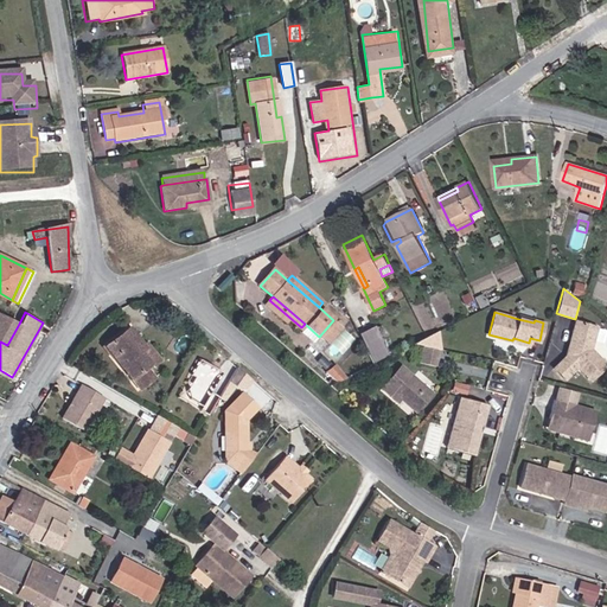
[(0,342),(7,345),(19,324),(0,314),(0,342)]
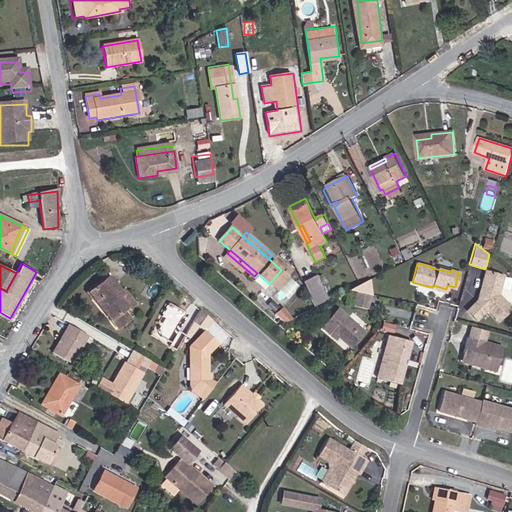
[(281,270),(269,284),(276,290),(288,276),(281,270)]
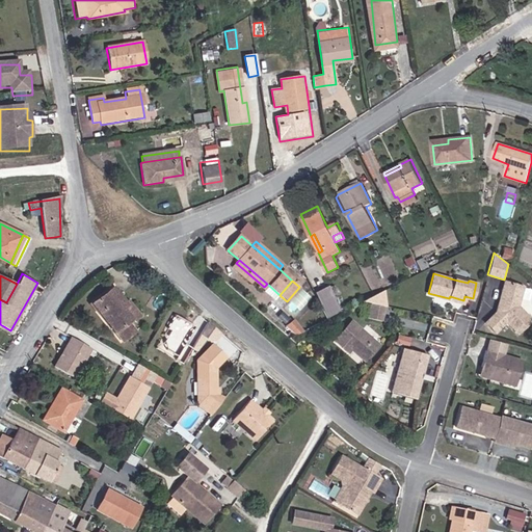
[(531,323),(520,308),(517,300),(521,286),(505,282),(498,313),(486,322),(495,334),(507,323),(517,336),(531,323)]
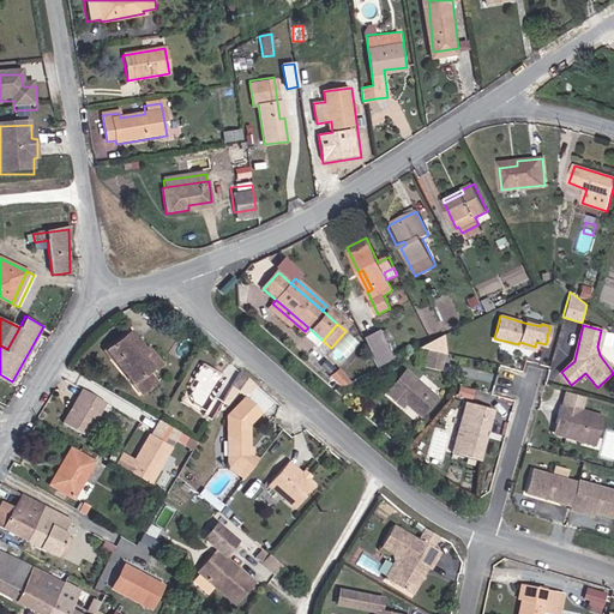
[(142,393),(156,380),(149,369),(151,367),(155,372),(162,365),(148,348),(144,350),(131,332),(107,351),(132,384),(133,383),(142,393)]
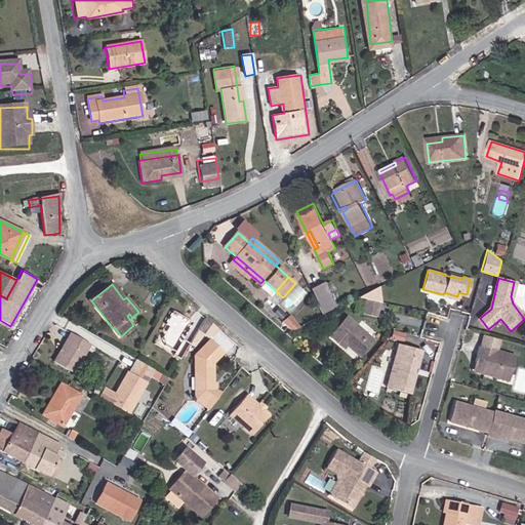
[(323,286),(311,291),(323,315),(334,309),(323,286)]
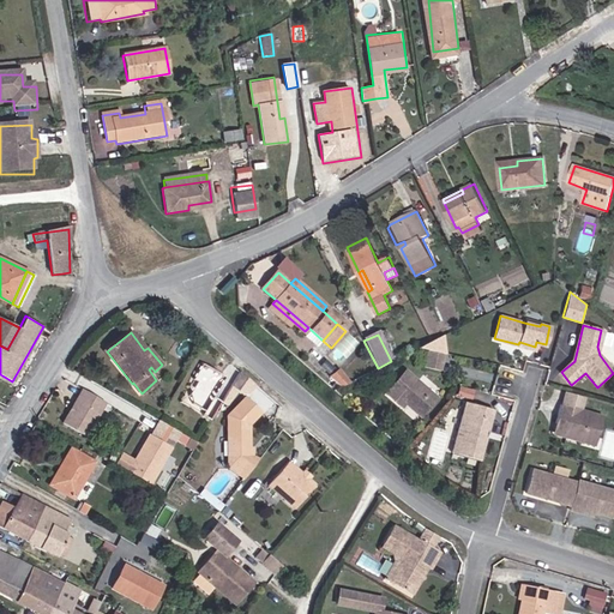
[(441,336),(417,348),(427,350),(443,355),(444,355),(441,336)]
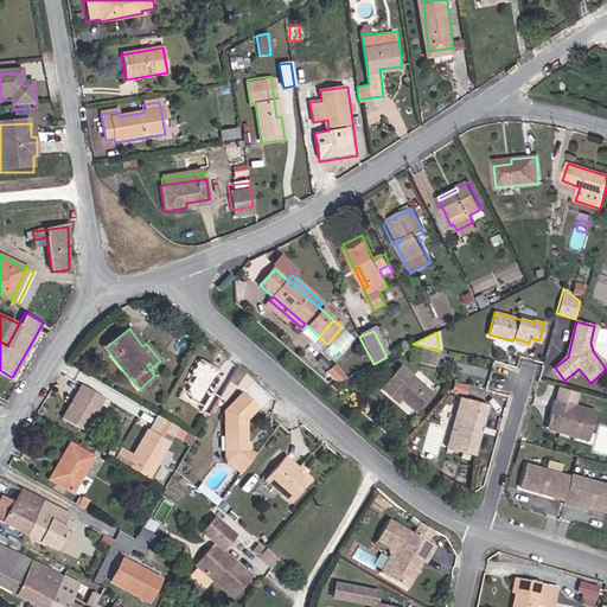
[(433,368),(438,351),(422,346),(417,363),(433,368)]
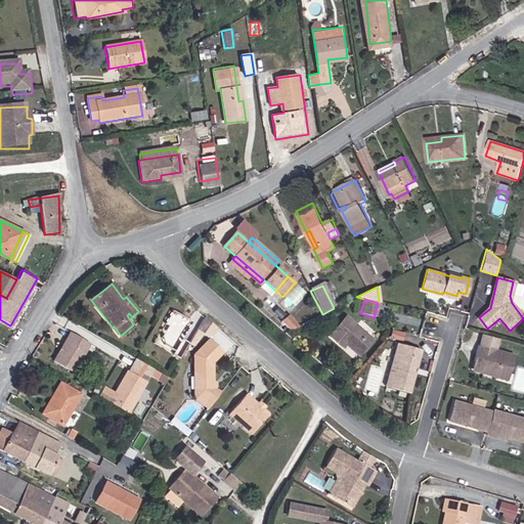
[(191,322),(171,311),(164,324),(167,326),(161,337),(163,346),(174,352),(172,355),(178,359),(185,348),(186,342),(182,340),(191,322)]
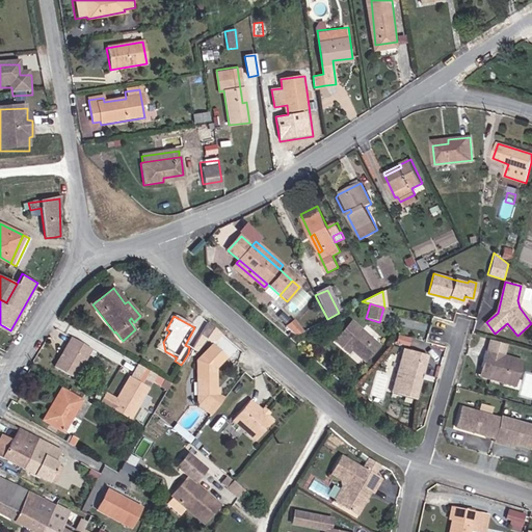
[(294,320),(285,327),(294,336),(302,331),(294,320)]
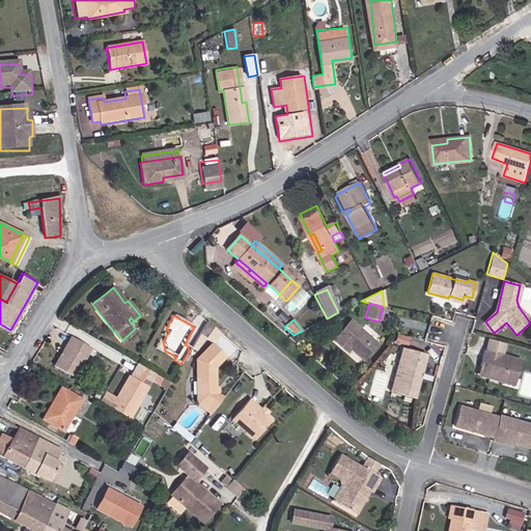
[(376,343),(350,319),(333,339),(346,352),(350,347),(363,360),(376,343)]
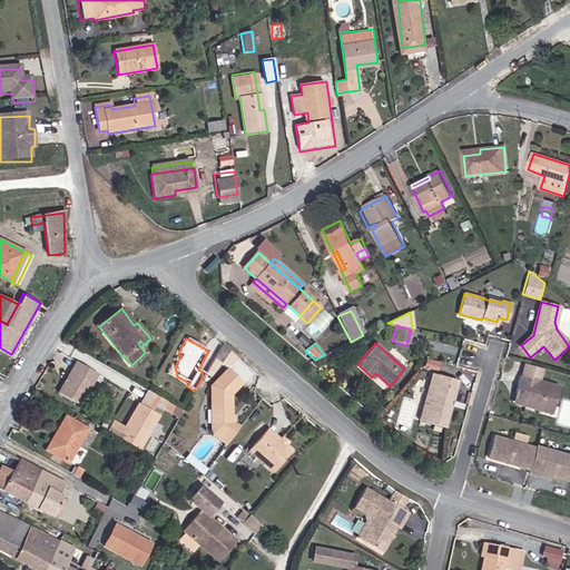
[(234,356),(222,345),(214,357),(223,365),(227,364),(234,356)]
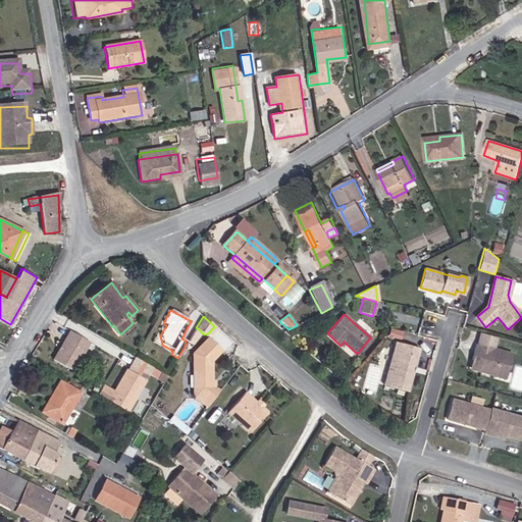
[(88,343),(69,331),(60,346),(61,348),(60,350),(59,351),(57,351),(52,360),(70,371),(88,343)]
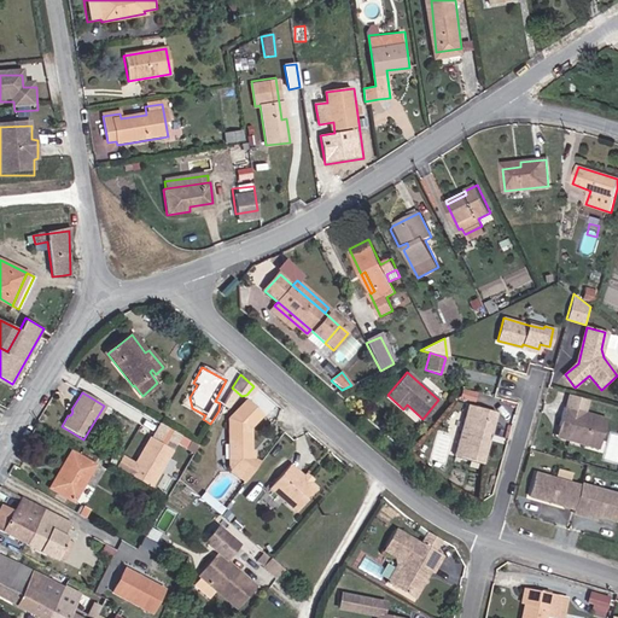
[(250,426),(262,415),(246,398),(227,418),(228,459),(229,471),(245,481),(258,465),(251,459),(250,426)]
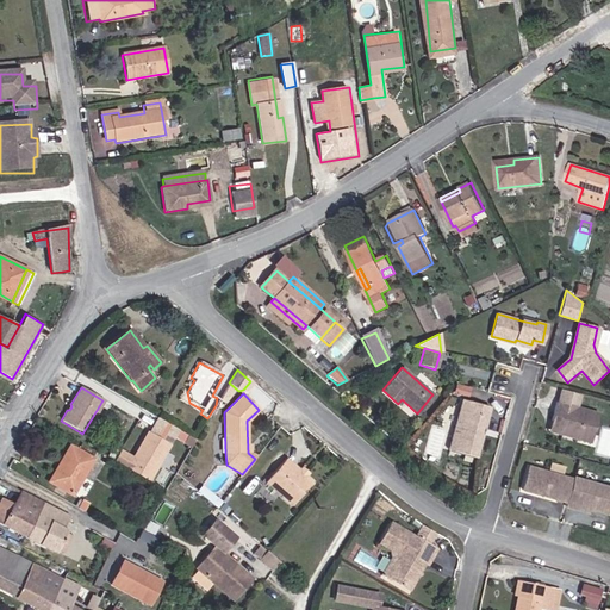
[(474,456),(489,406),(461,399),(447,449),(474,456)]
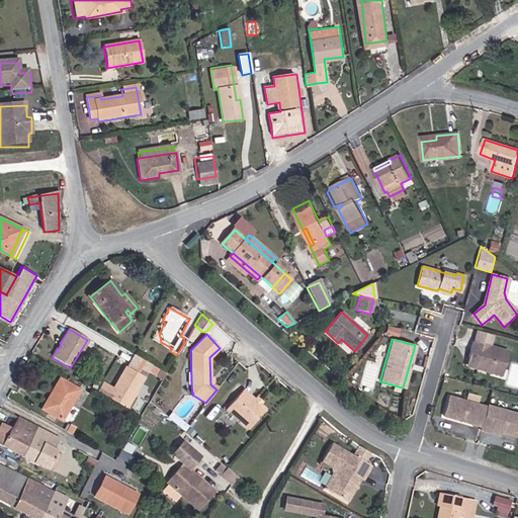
[(472,356),(470,365),(489,371),(492,363),(503,367),(508,350),(471,340),(467,355),(472,356)]
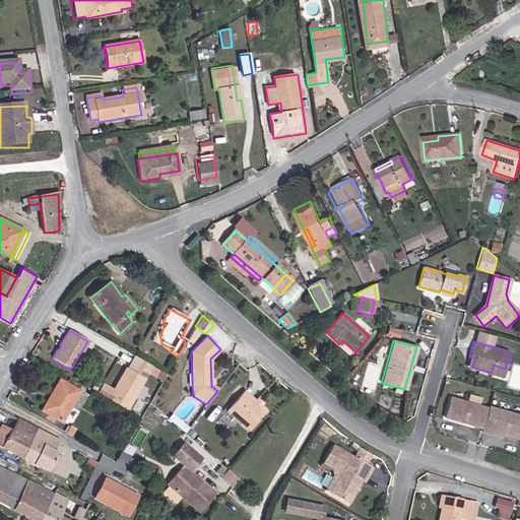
[(110,400),(128,410),(152,368),(133,358),(114,392),(102,385),(96,393),(110,400)]
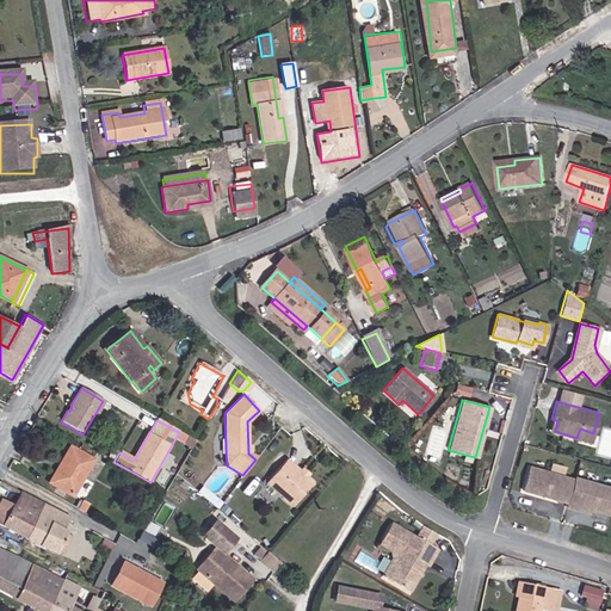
[(580,429),(576,438),(591,442),(593,433),(580,429)]
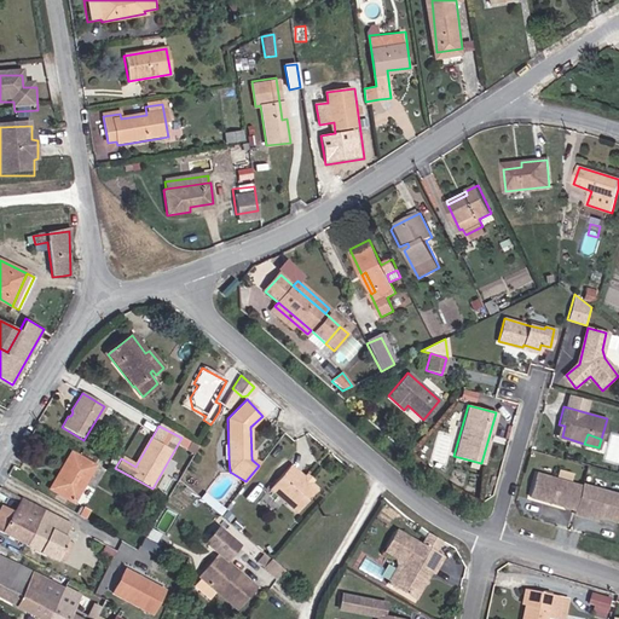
[(198,447),(190,443),(186,450),(194,455),(198,447)]
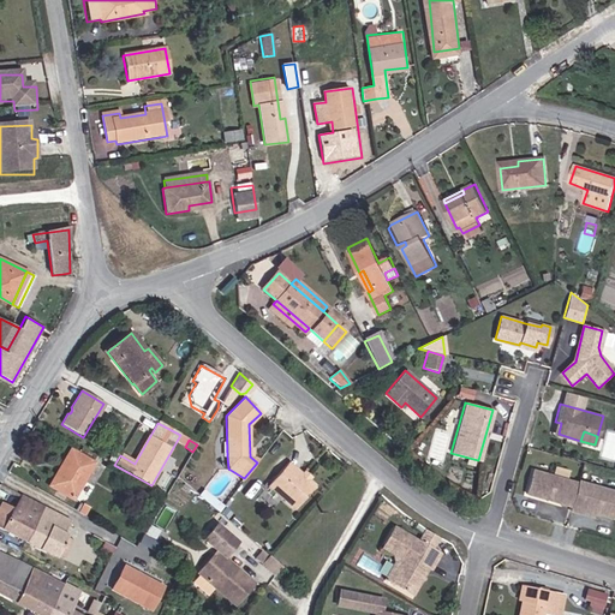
[(71,449),(61,466),(65,469),(53,488),(72,499),(94,463),(71,449)]
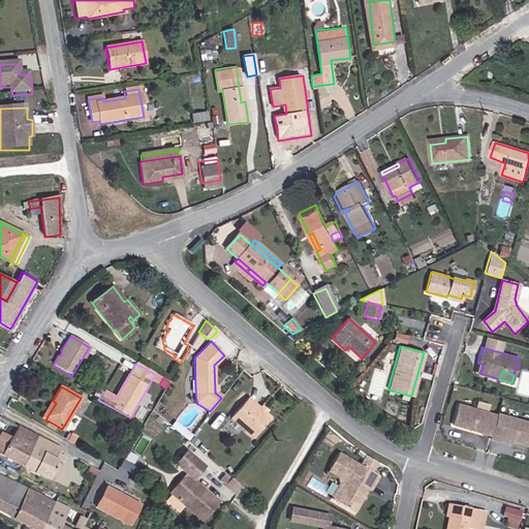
[(271,417),(265,412),(263,414),(258,409),(253,405),(254,403),(248,398),(230,418),(253,438),(271,417)]
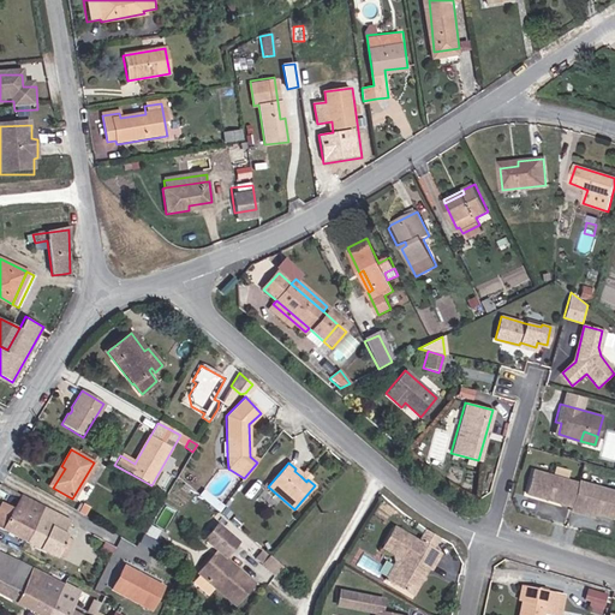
[(65,469),(61,466),(49,485),(53,488),(65,469)]
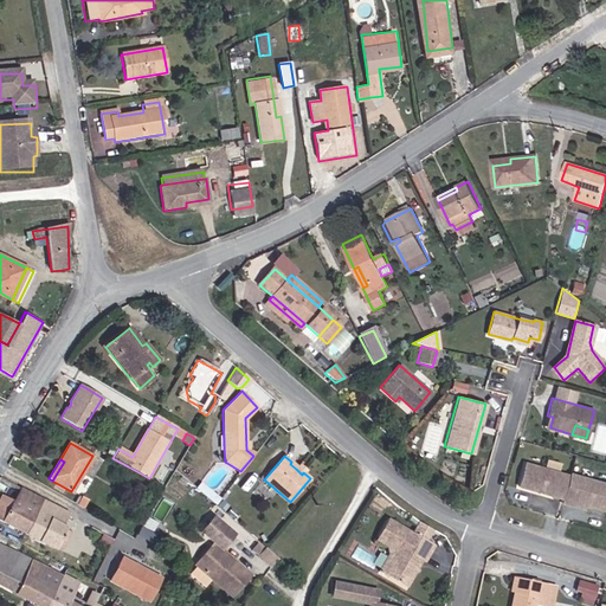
[(562,496),(569,474),(526,461),(520,484),(562,496)]
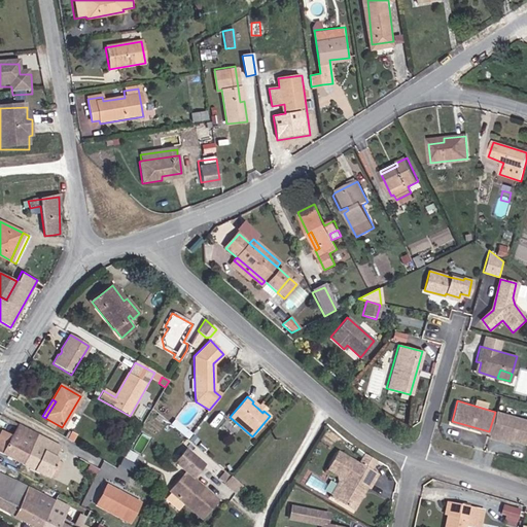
[(524,443),(526,434),(526,420),(495,411),(495,412),(489,431),(488,434),(497,437),(498,434),(524,443)]
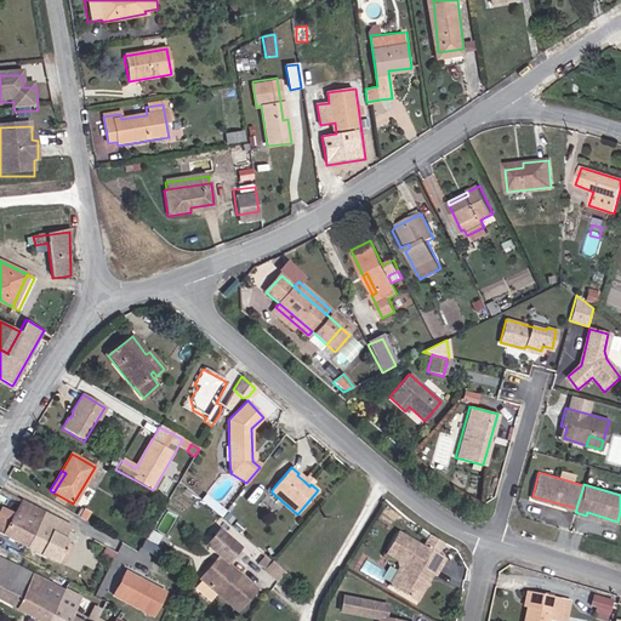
[(72,525),(0,489),(0,534),(56,562),(51,570),(58,573),(67,557),(79,533),(70,528),(72,525)]
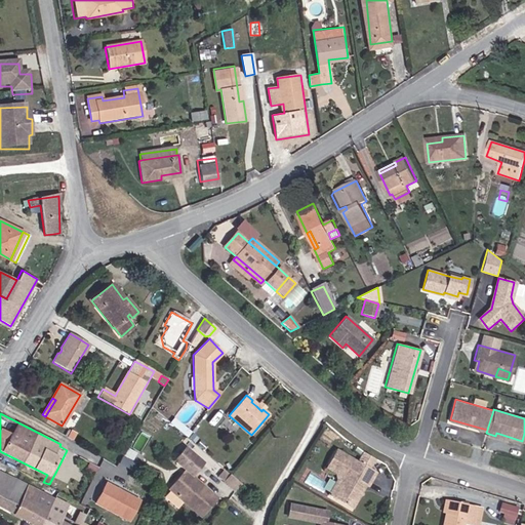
[(203,462),(185,447),(173,461),(185,472),(170,489),(201,517),(216,498),(191,477),(203,462)]
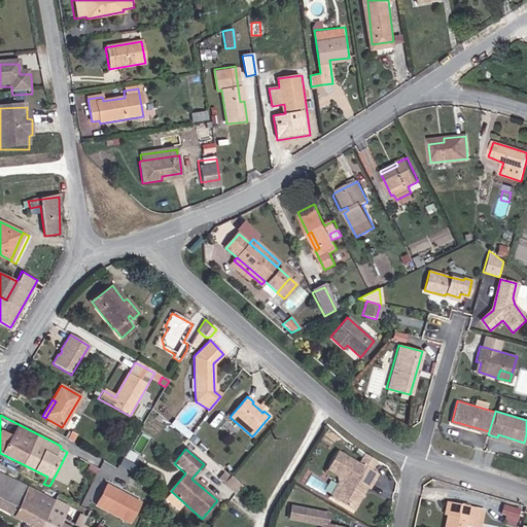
[(358,463),(337,451),(327,466),(336,471),(340,491),(336,499),(351,508),(357,499),(357,489),(360,483),(369,488),(377,473),(370,468),(375,459),(364,453),(358,463)]
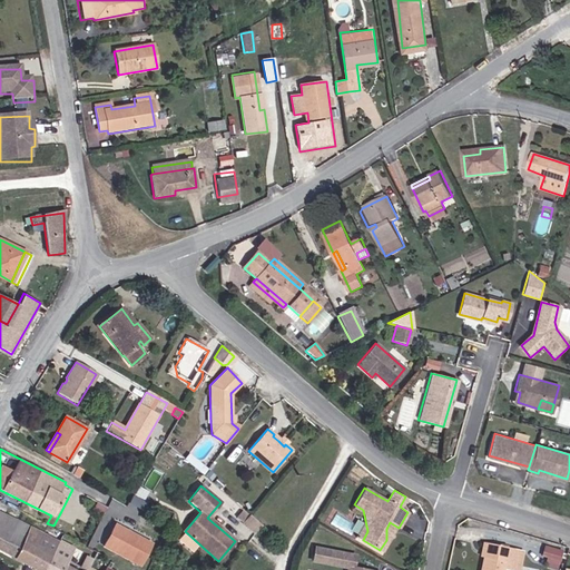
[(126,507),(110,498),(107,504),(123,513),(126,507)]
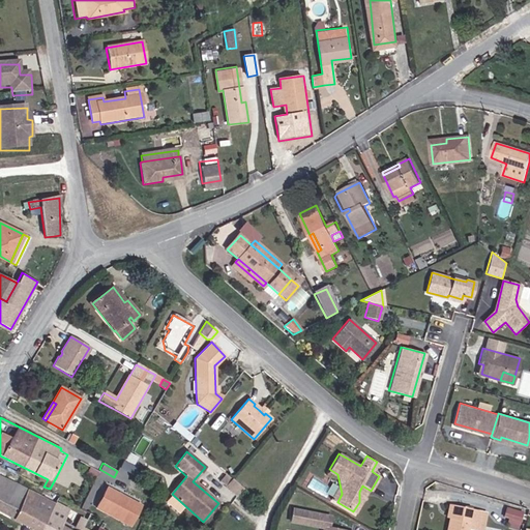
[(225,473),(219,483),(240,494),(245,483),(225,473)]
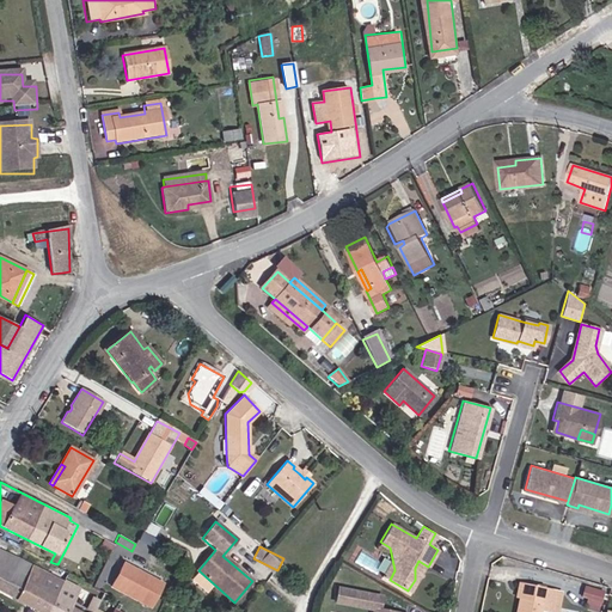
[(66,549),(57,564),(61,565),(65,556),(67,557),(71,551),(66,549)]
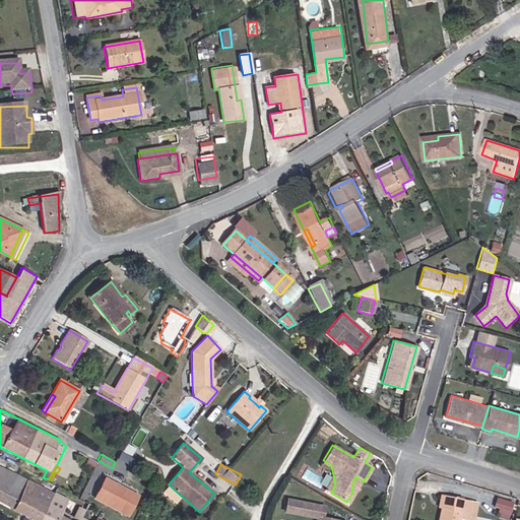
[(0,501),(35,519),(79,519),(84,512),(45,490),(8,471),(0,467),(0,501)]
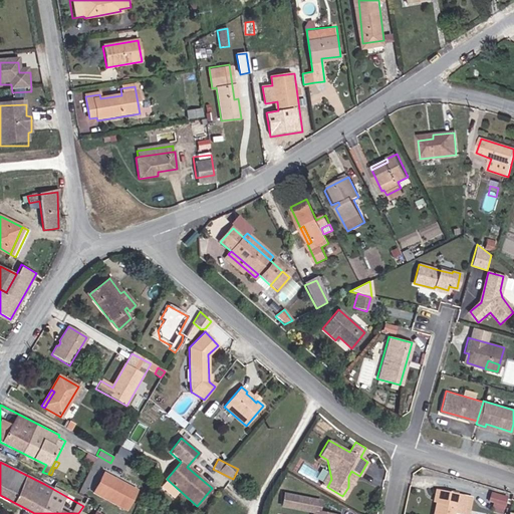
[(124,511),(135,492),(103,475),(93,494),(124,511)]
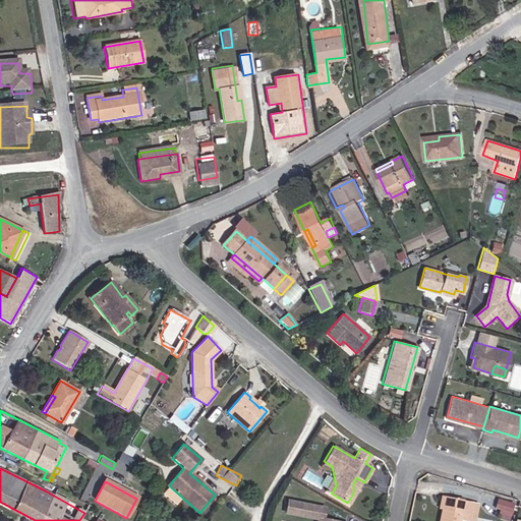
[(291,495),(296,485),(289,482),(284,490),(291,495)]
